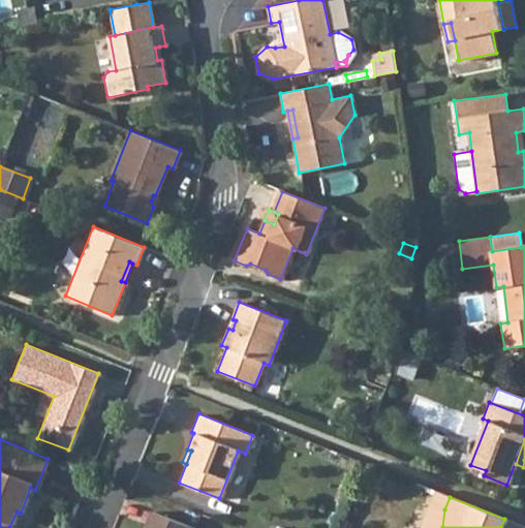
[(192,527),(150,510),(143,527),(192,527)]
